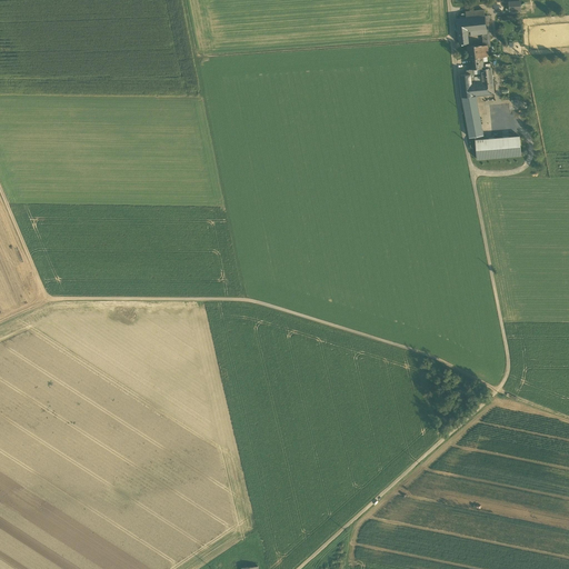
[(509,11),(520,10),(519,1),(509,2),(509,11)]
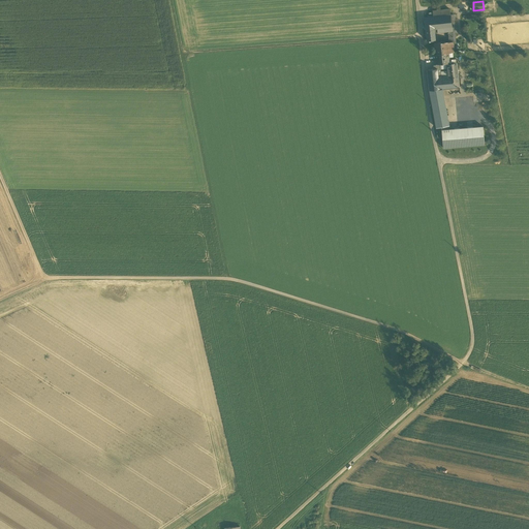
[(452,27),(450,14),(433,17),(425,18),(426,29),(435,28),(435,29),(437,29),(447,28),(447,27),(452,27)]
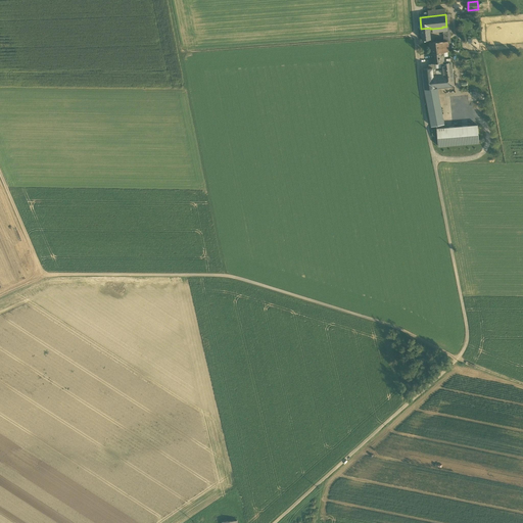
[(447,37),(446,27),(442,27),(442,28),(432,29),(433,32),(443,31),(443,37),(447,37)]
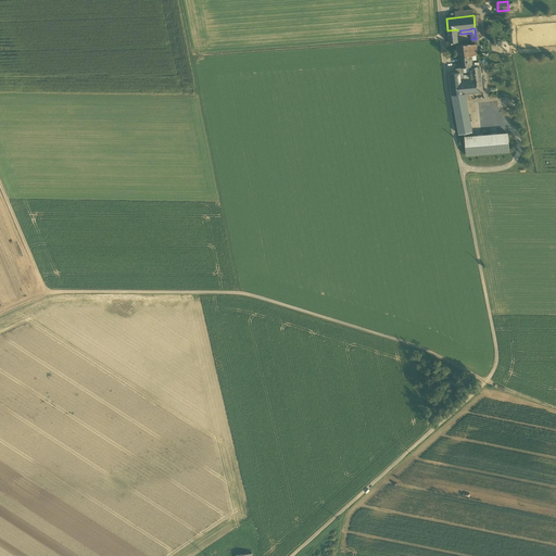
[(447,30),(449,42),(458,41),(457,30),(457,29),(447,30)]
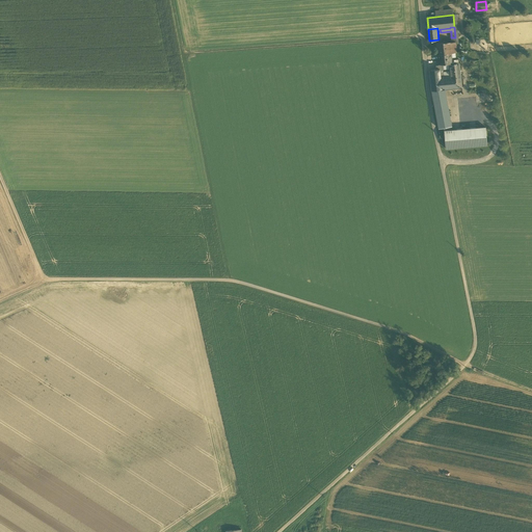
[(456,52),(456,42),(452,42),(445,43),(446,54),(451,53),(455,52),(456,52)]
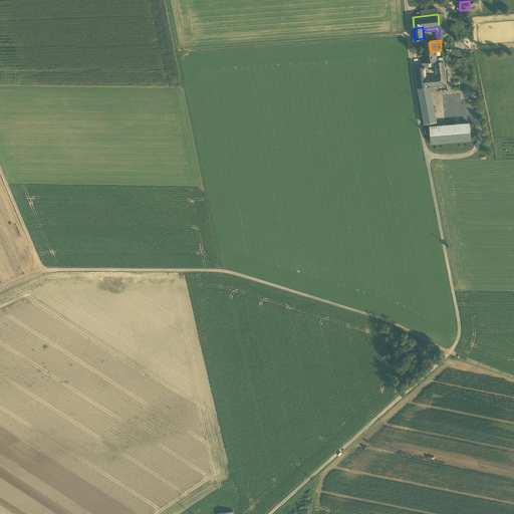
[(422,41),(423,52),(431,52),(430,41),(422,41)]
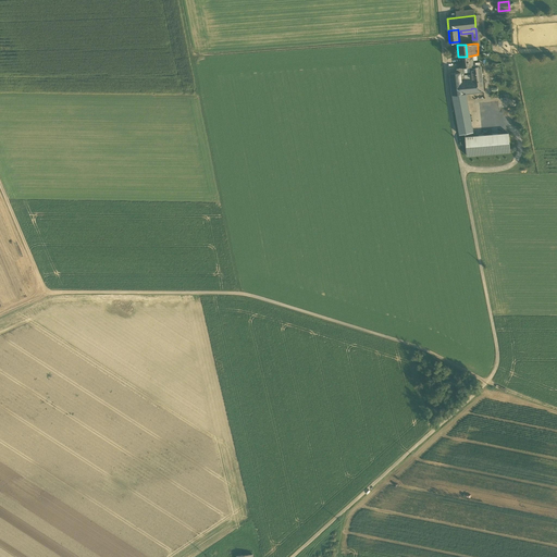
[(472,56),(467,57),(458,57),(459,67),(463,66),(471,66),(471,72),(471,74),(477,74),(475,67),(481,66),(480,66),(480,62),(473,62),(473,60),(472,56)]
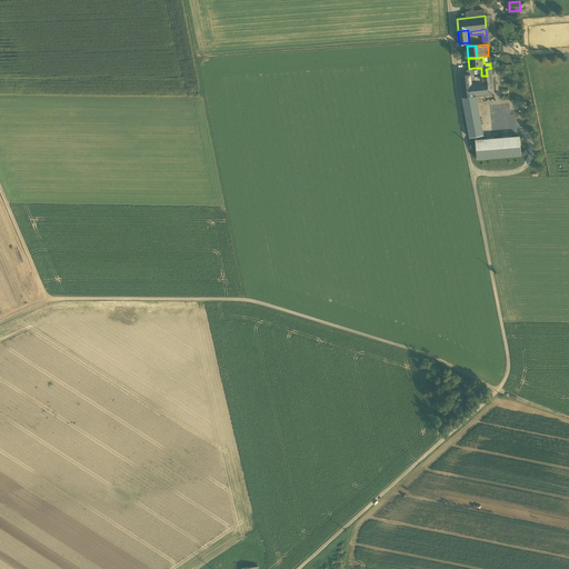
[(478,81),(475,82),(471,82),(470,73),(467,75),(459,75),(462,97),(476,96),(479,96),(478,81)]
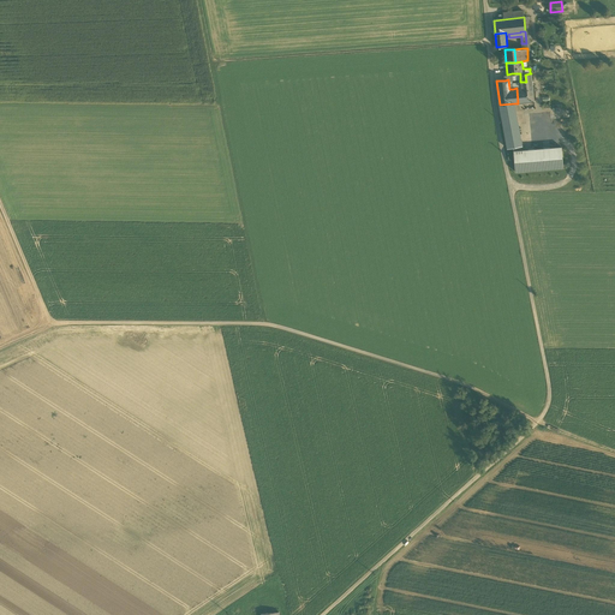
[(520,88),(517,88),(518,103),(535,102),(532,81),(526,82),(520,82),(520,88)]
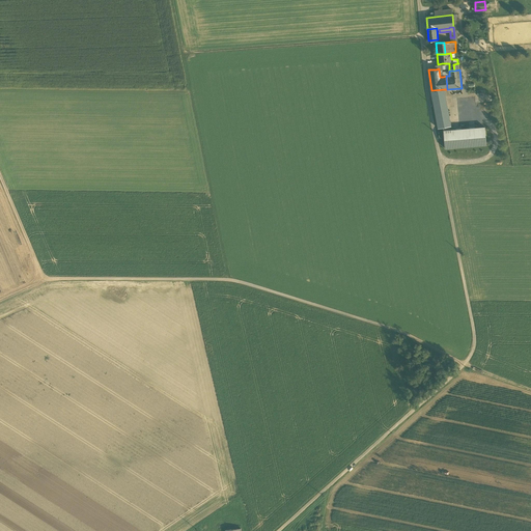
[(444,89),(431,90),(438,128),(443,127),(450,126),(444,89)]
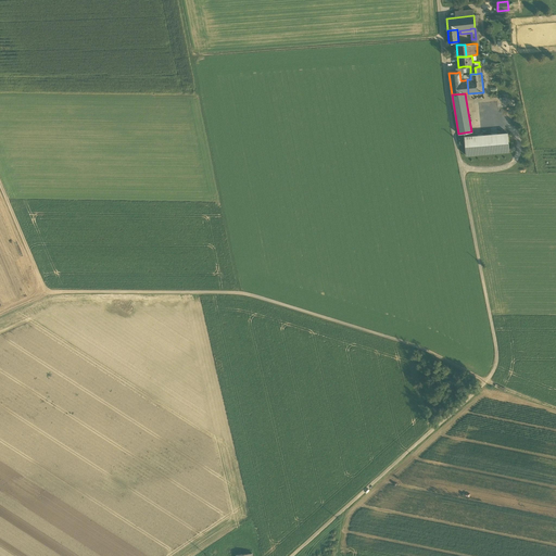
[(465,137),(466,155),(509,152),(507,133),(472,136),(465,137)]
